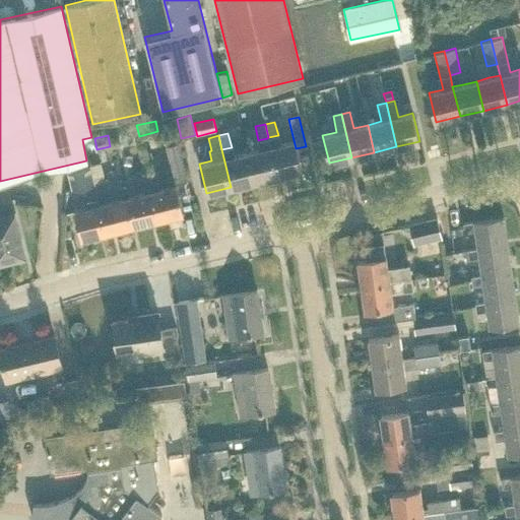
[(277,176),(302,170),(296,148),(294,140),(279,144),(278,135),(268,137),(270,146),(277,176)]
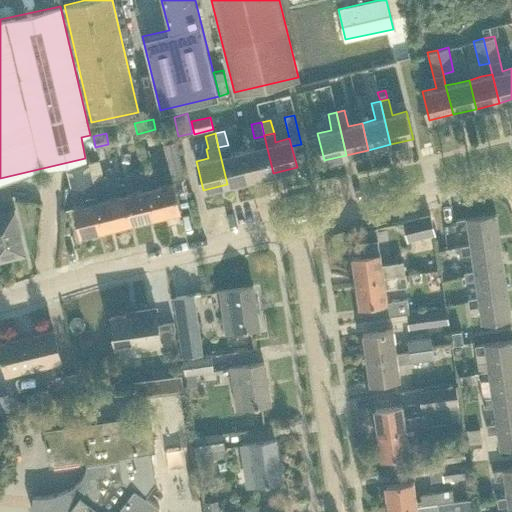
[(263,136),(254,138),(256,146),(243,150),(250,179),(273,173),(266,144),(264,135),(263,136)]
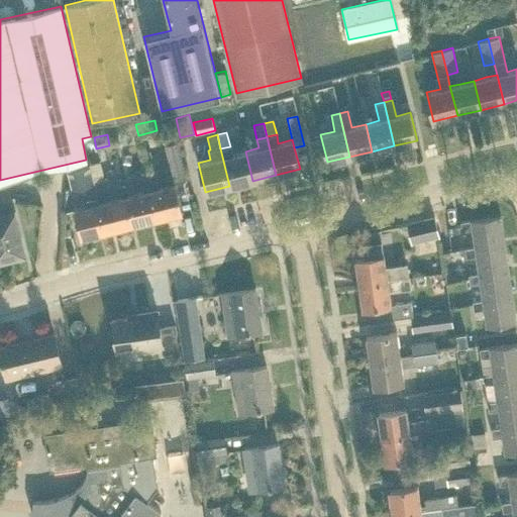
[(186,176),(178,142),(165,145),(173,179),(186,176)]
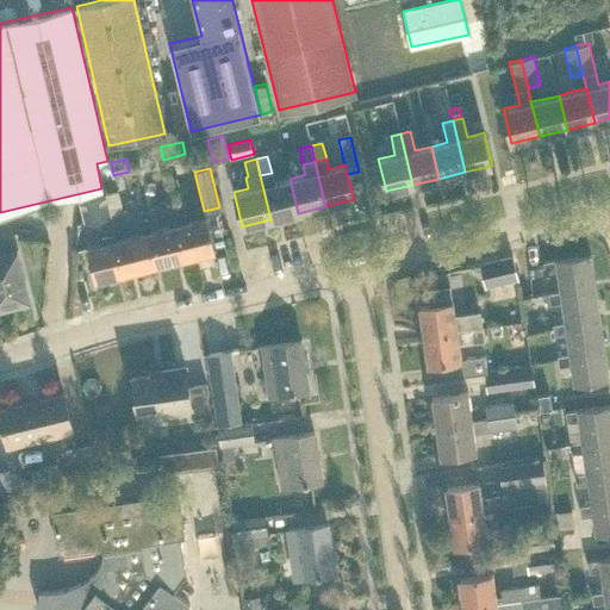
[(271,219),(298,213),(290,179),(262,185),(271,219)]
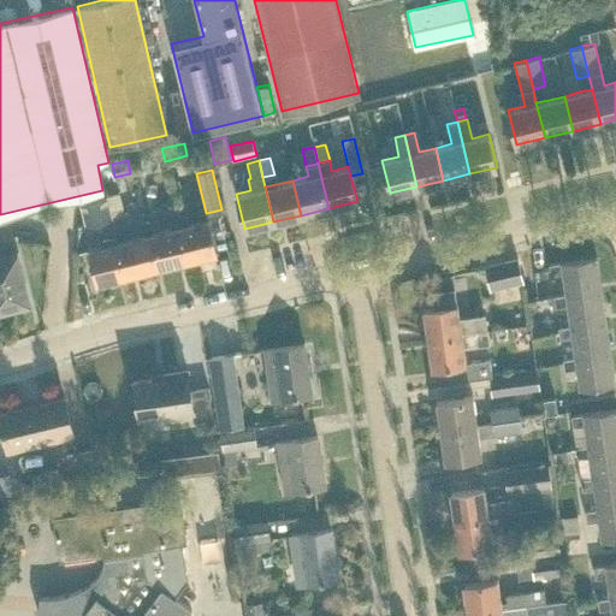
[(86,224),(111,218),(106,195),(80,201),(86,224)]
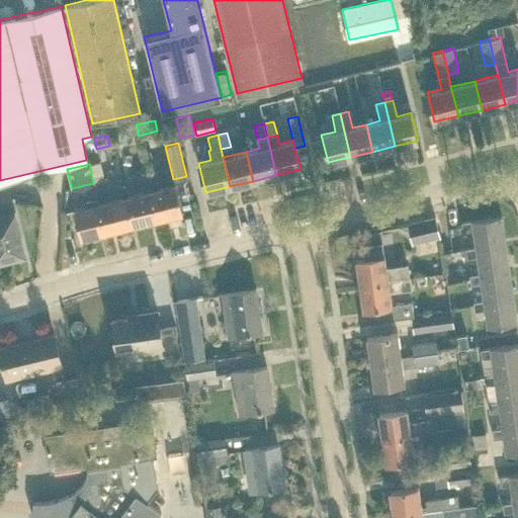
[(158,219),(182,212),(175,184),(156,189),(154,184),(158,183),(155,169),(146,171),(158,219)]
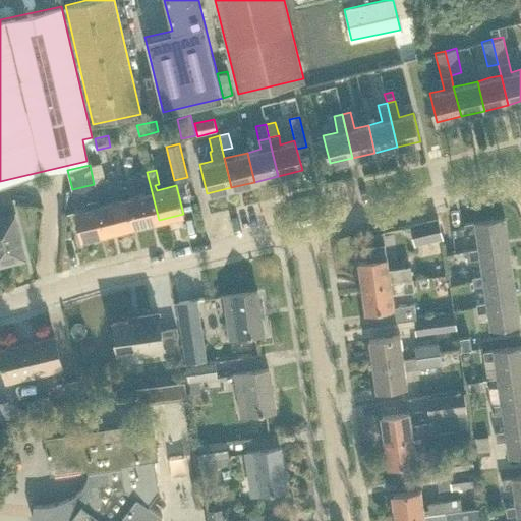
[(134,226),(159,220),(147,172),(136,175),(139,188),(145,187),(146,193),(127,198),(134,226)]
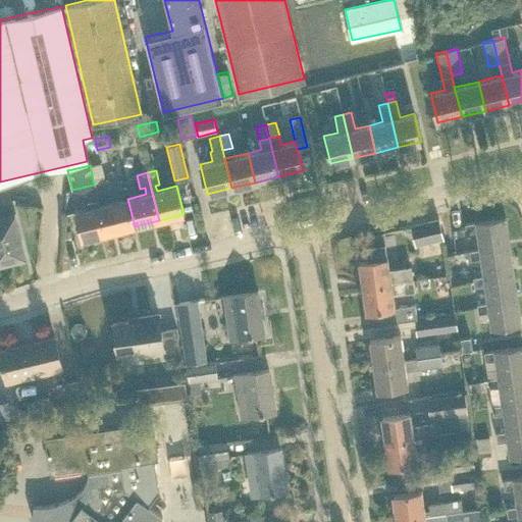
[(106,233),(131,227),(123,199),(104,204),(103,199),(107,198),(104,184),(95,186),(106,233)]
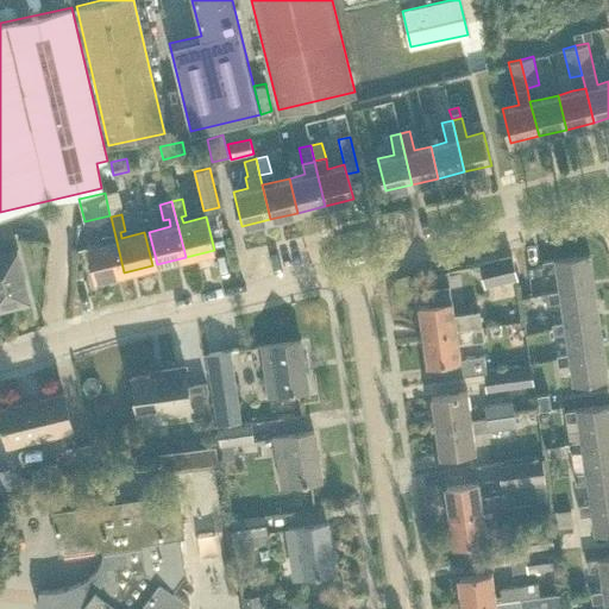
[(96,280),(124,272),(111,217),(99,220),(102,234),(100,234),(102,243),(88,246),(96,280)]
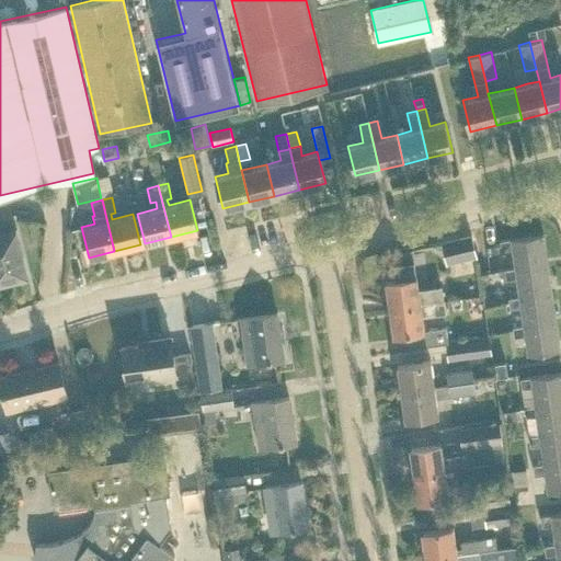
[(18,225),(0,228),(0,282),(30,275),(18,225)]
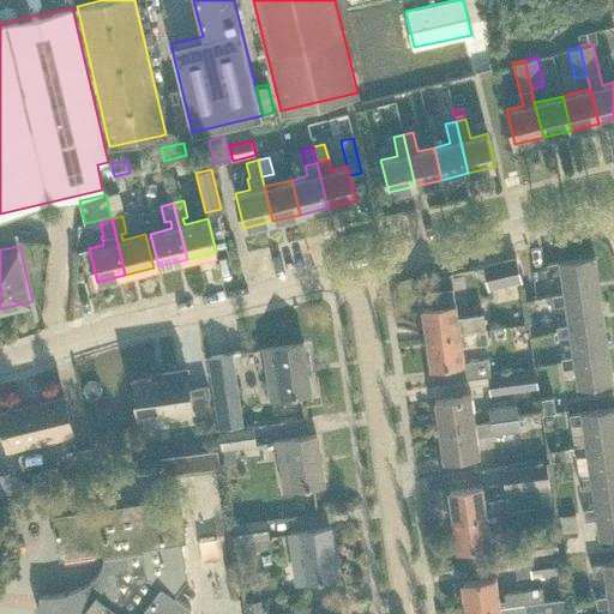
[(564,293),(599,288),(594,256),(547,263),(548,274),(560,271),(564,293)]
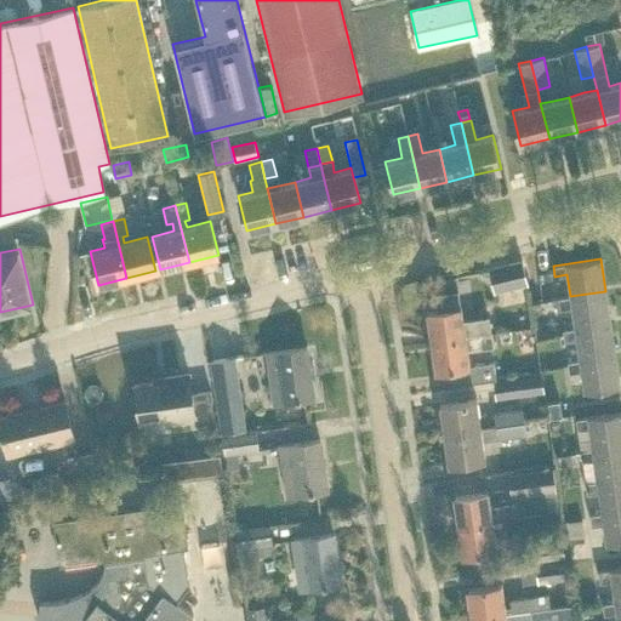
[(528,285),(522,260),(486,268),(493,294),(528,285)]
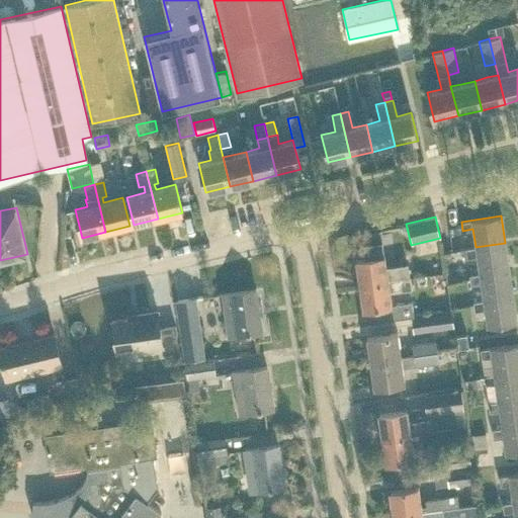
[(382,239),(380,230),(367,233),(368,242),(382,239)]
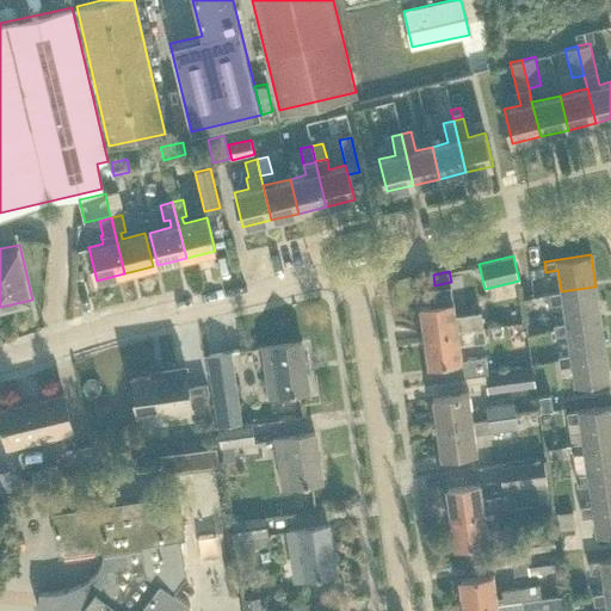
[(419,307),(424,335),(483,326),(481,313),(456,316),(454,302),(452,302),(450,287),(427,290),(430,304),(419,307)]
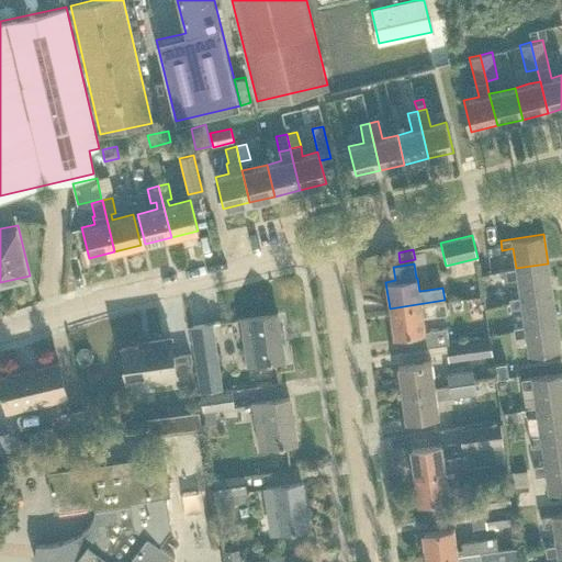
[(520,296),(552,292),(548,263),(516,268),(505,269),(506,279),(517,278),(520,296)]
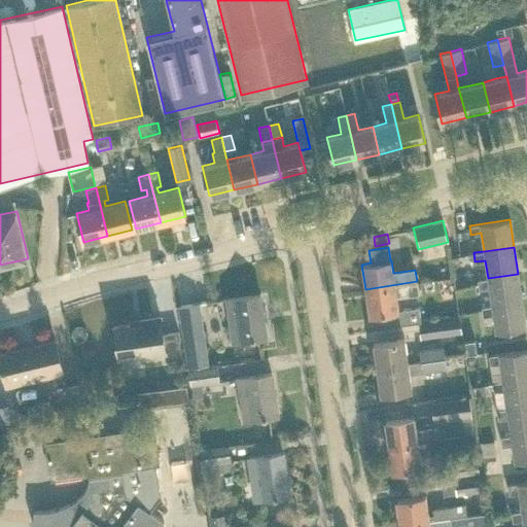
[(492,306),(522,302),(518,274),(488,278),(477,279),(479,289),(489,287),(491,305),(492,306)]
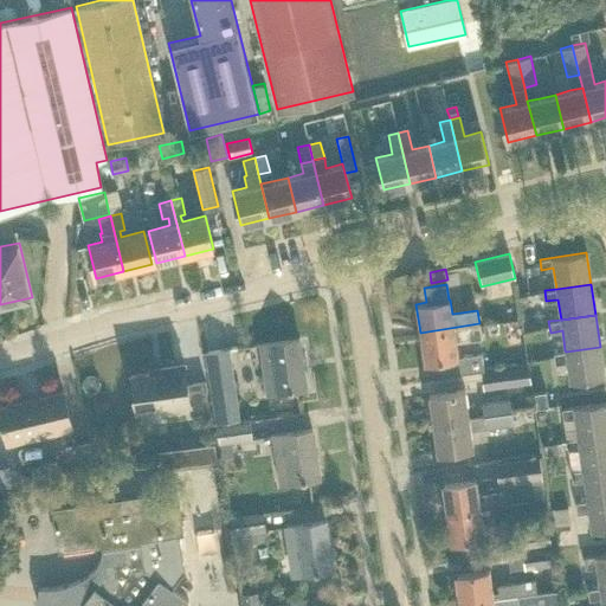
[(481,336),(481,335),(523,329),(521,317),(479,324),(479,323),(420,333),(424,361),(443,359),(445,374),(485,368),(483,353),(458,356),(455,335),(461,334),(462,340),(481,336)]
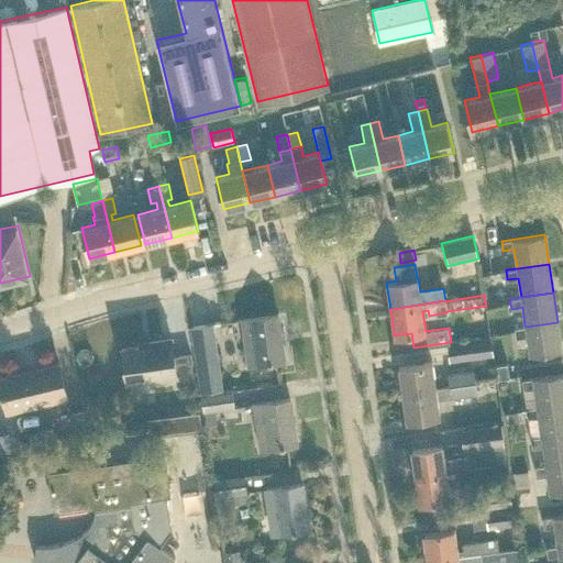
[(247,365),(284,361),(277,315),(241,319),(247,365)]
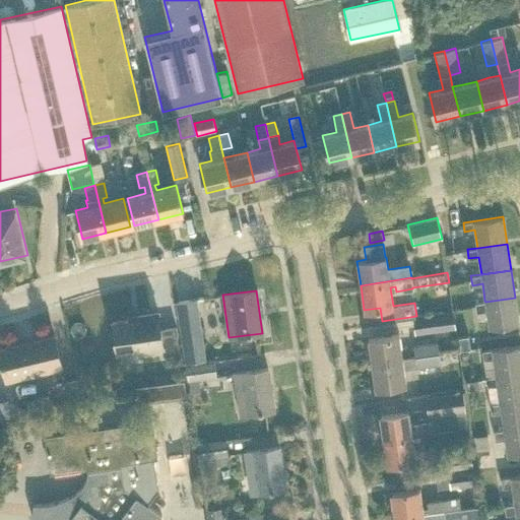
[(196,298),(176,301),(185,363),(205,360),(196,298)]
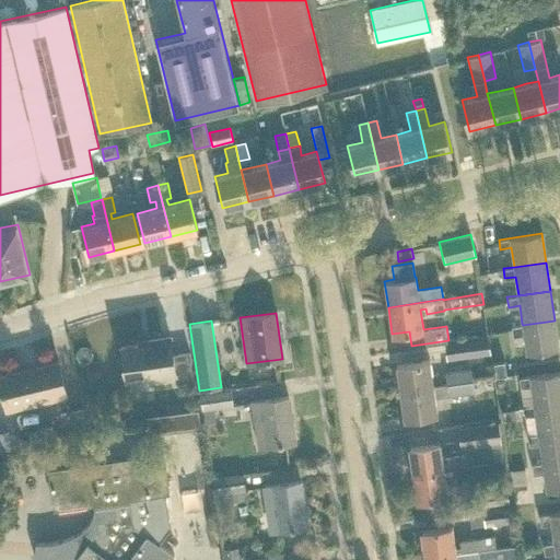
[(526,354),(558,349),(555,321),(523,325),(522,324),(511,326),(513,336),(524,334),(526,354)]
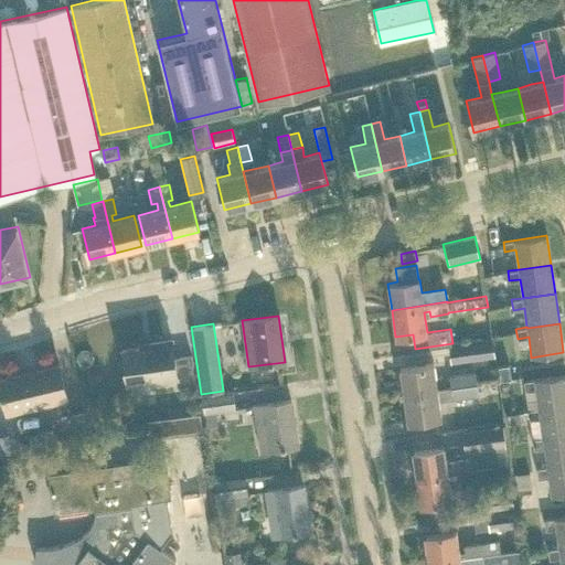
[(494,356),(492,338),(447,344),(450,363),(494,356)]
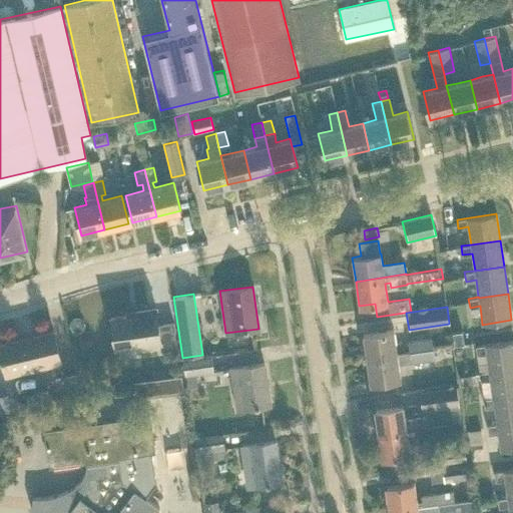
[(160,351),(177,349),(173,323),(158,325),(156,309),(136,311),(136,314),(110,318),(115,350),(159,344),(160,351)]
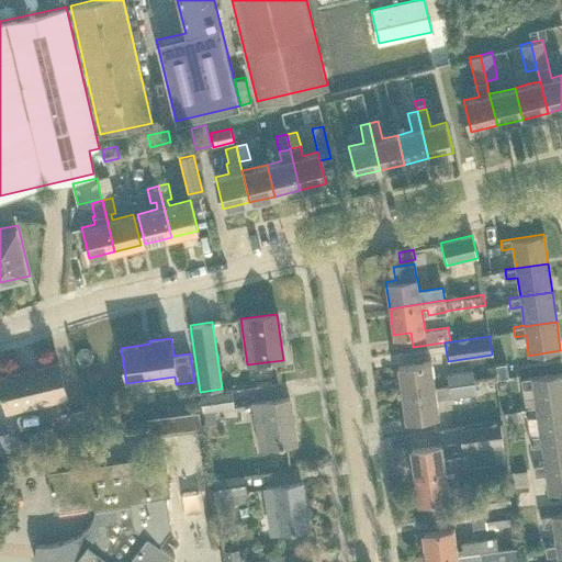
[(402,392),(435,388),(431,360),(397,366),(402,392)]
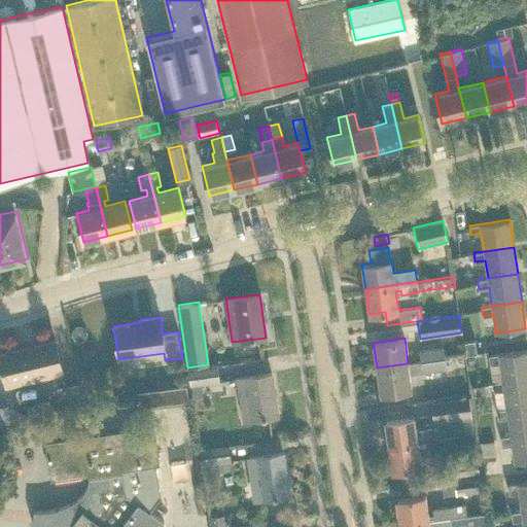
[(465,341),(467,355),(477,353),(476,340),(465,341)]
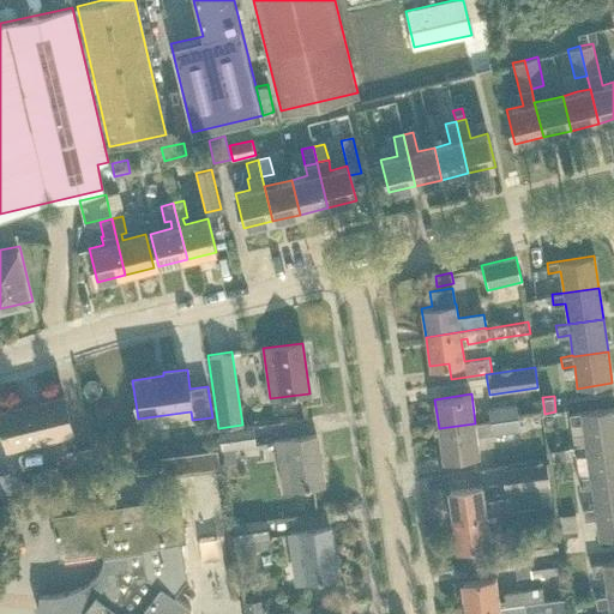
[(0,420),(7,449),(72,433),(64,397),(0,411),(0,420)]
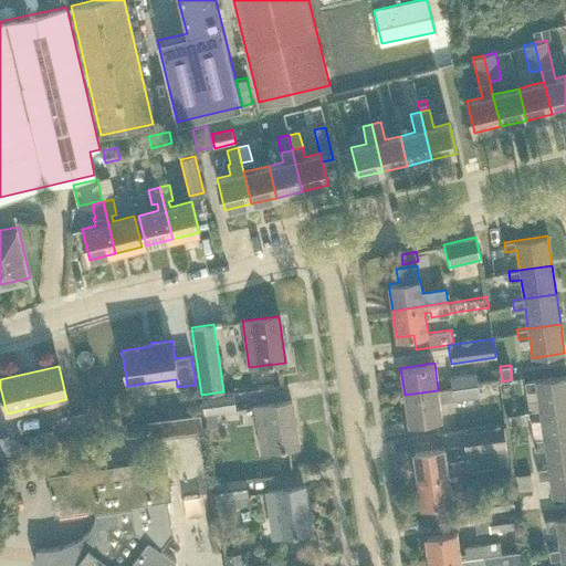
[(451,388),(478,384),(475,373),(449,377),(451,388)]
